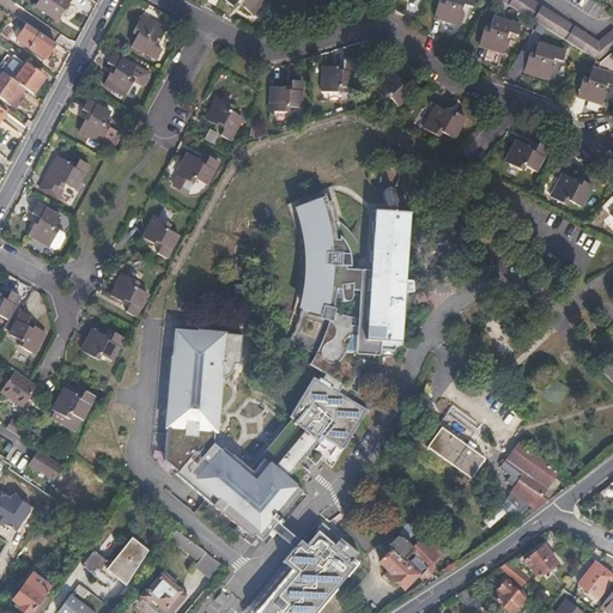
[(56,20),(68,0),(38,0),(36,6),(56,20)]
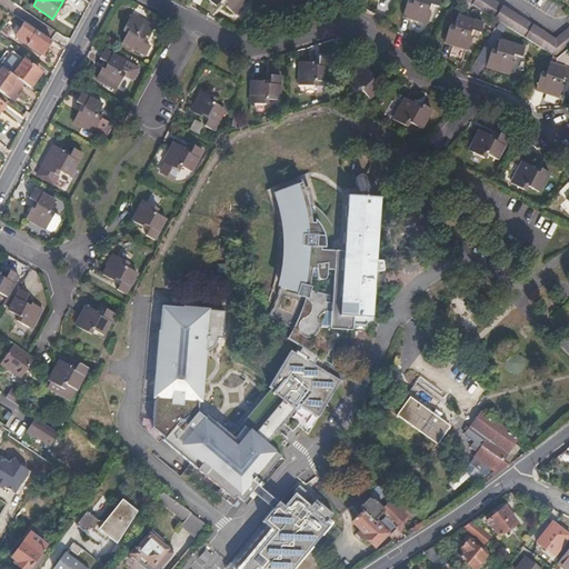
[(240,17),(249,0),(217,0),(212,9),(220,13),(225,6),(230,9),(232,10),(231,12),(240,17)]
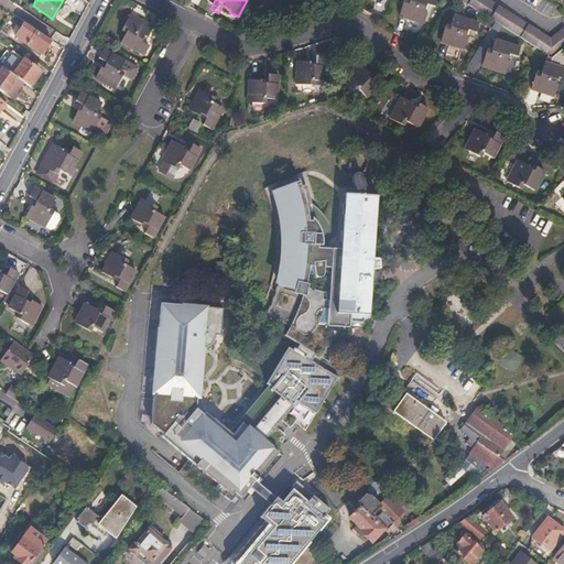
[(424,10),(426,2),(435,6),(436,0),(402,0),(399,12),(423,22),(427,11),(424,10)]
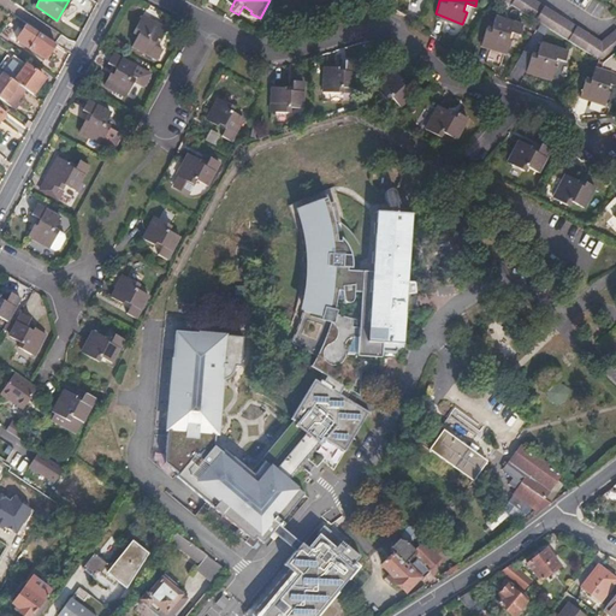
[(503,0),(519,9),(598,59),(602,61),(603,60),(604,61),(615,53),(615,33),(603,42),(535,0),(503,0)]
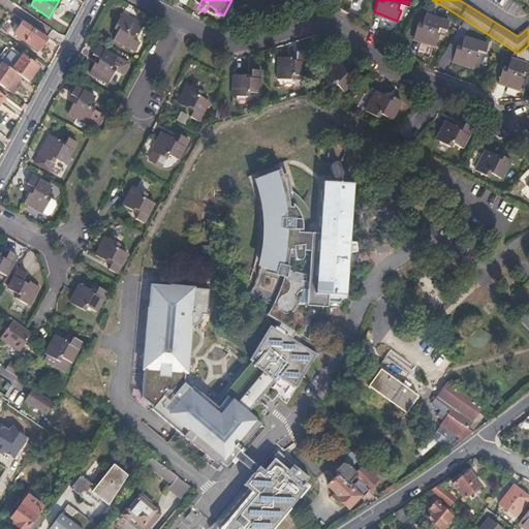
[(435,34),(437,28),(445,31),(449,22),(426,12),(422,24),(418,23),(413,37),(434,45),(438,35),(435,34)]
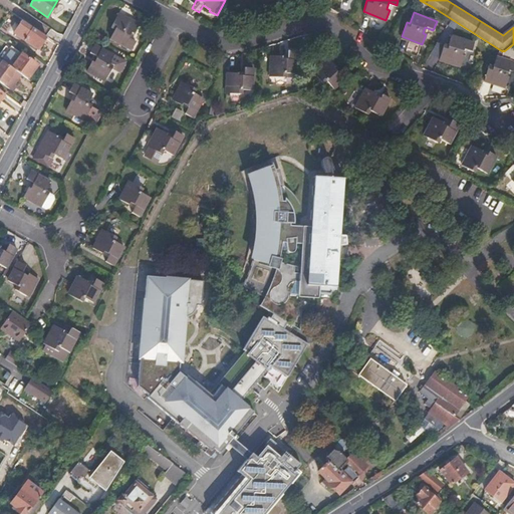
[(130,38),(133,32),(135,33),(140,24),(119,13),(111,27),(115,29),(110,39),(133,50),(137,42),(130,38)]
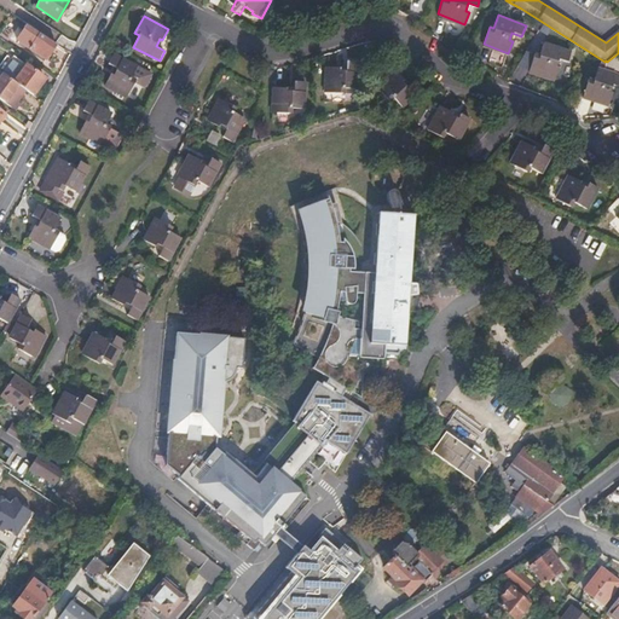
[(50,55),(56,44),(25,24),(15,40),(44,59),(47,53),(50,55)]
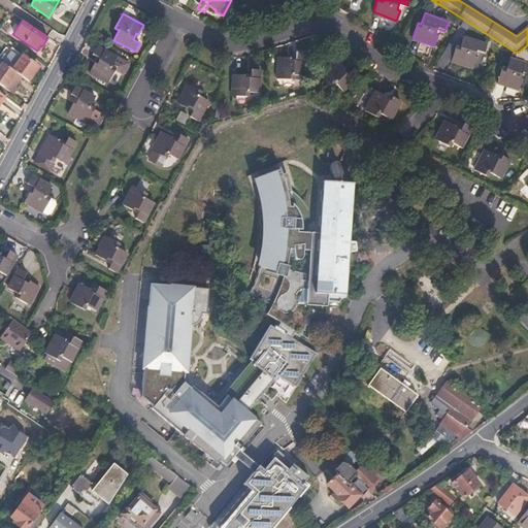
[(473,56),(475,51),(484,53),(487,44),(464,36),(460,47),(457,45),(451,61),(471,68),(475,57),(473,56)]
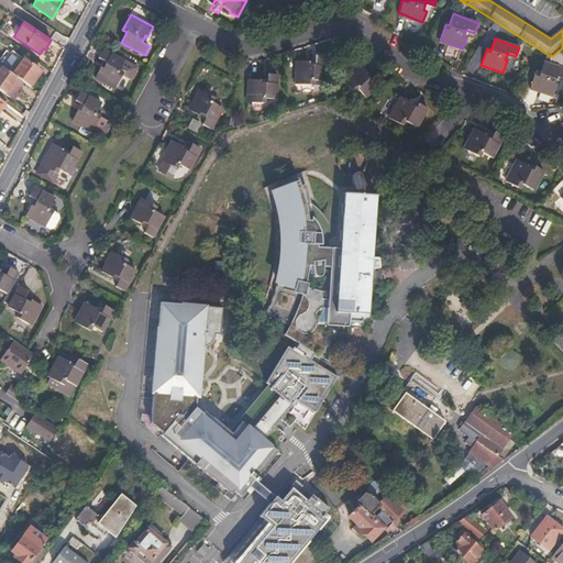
[(555,83),(558,75),(562,77),(562,48),(552,56),(550,62),(548,61),(542,74),(538,72),(532,87),(553,95),(558,84),(555,83)]
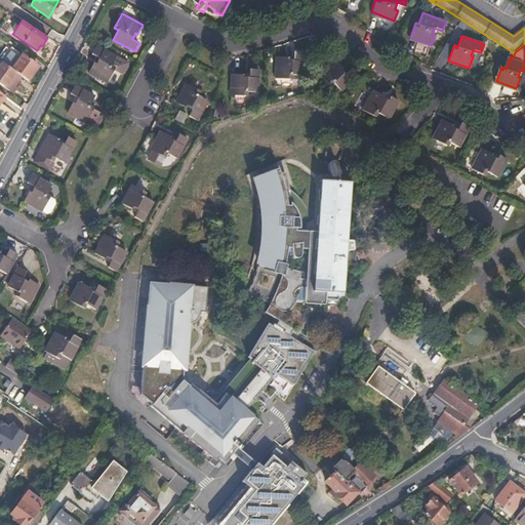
[(122,75),(128,63),(97,47),(93,55),(99,58),(98,63),(96,66),(93,64),(88,74),(108,83),(114,71),(122,75)]
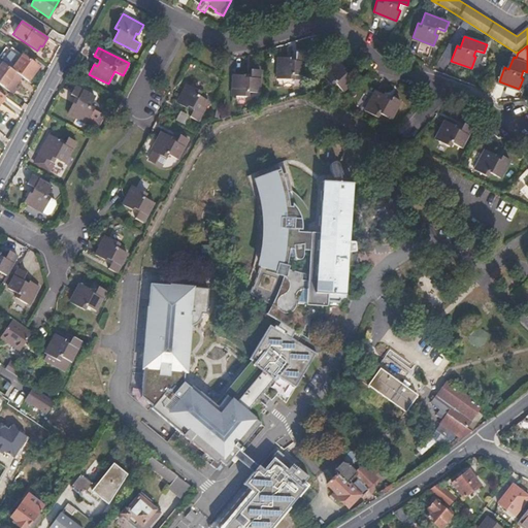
[(15,51),(13,54),(10,52),(3,62),(23,76),(28,80),(33,73),(32,72),(36,66),(15,51)]
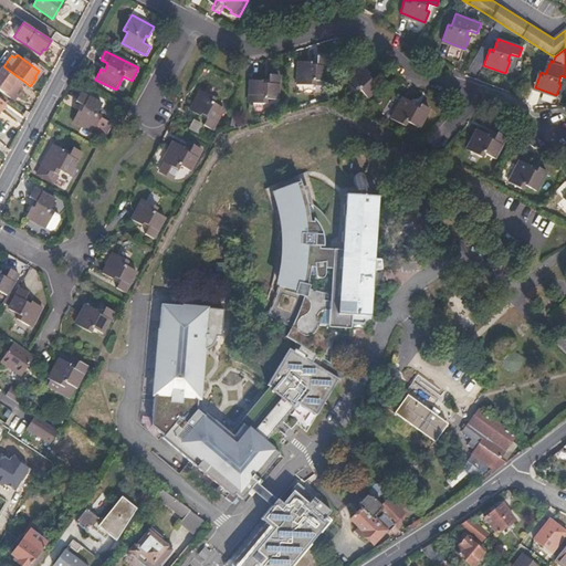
[(328,81),(328,66),(329,58),(318,56),(318,66),(312,65),(312,63),(300,62),(299,85),(316,86),(316,82),(326,82),(328,81)]
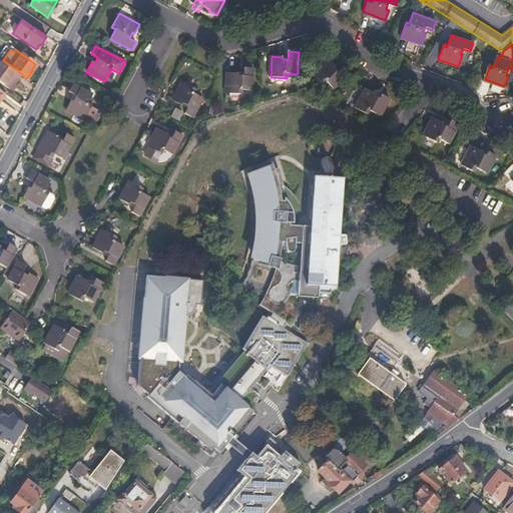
[(337,74),(333,69),(335,67),(327,59),(313,72),(325,85),(328,82),(334,89),(350,75),(343,68),(337,74)]
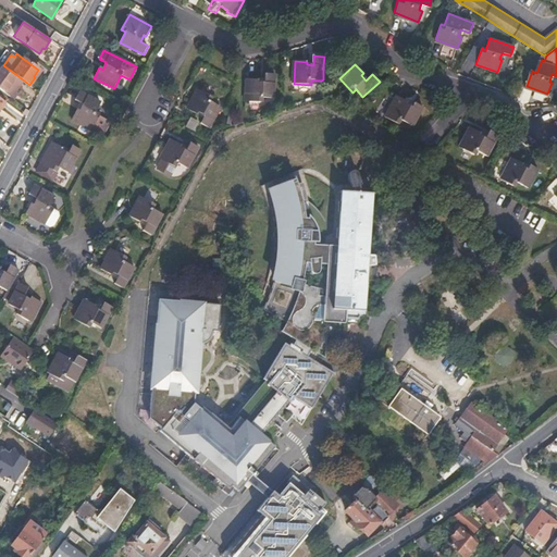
[(0,88),(12,97),(24,81),(3,65),(0,70),(0,88)]
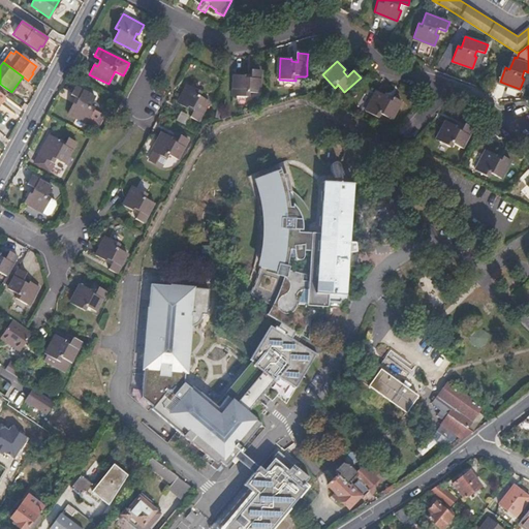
[(260,94),(261,70),(253,70),(252,79),(246,78),(246,75),(236,75),(234,97),(249,97),(250,93),(260,94)]
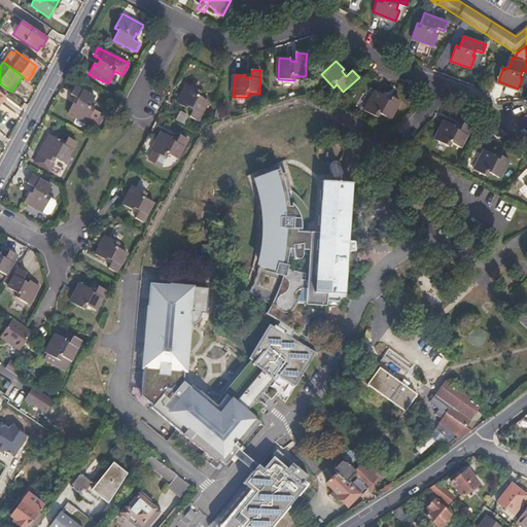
[(208,101),(199,96),(201,92),(186,84),(177,102),(186,108),(187,106),(194,108),(189,116),(197,120),(208,101)]
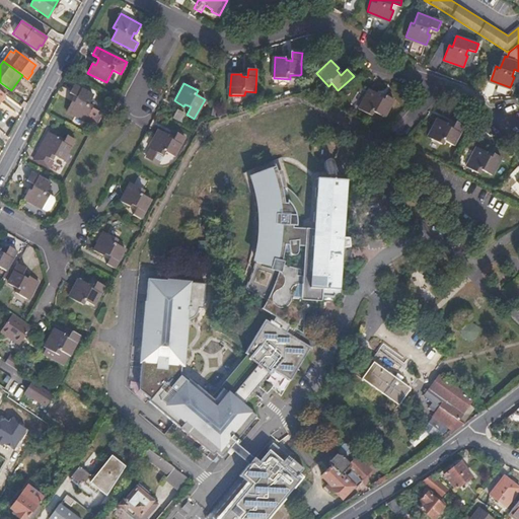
[(88,105),(93,95),(74,86),(70,94),(77,98),(74,103),(72,101),(66,113),(85,122),(92,125),(96,123),(101,114),(92,109),(92,108),(88,105)]
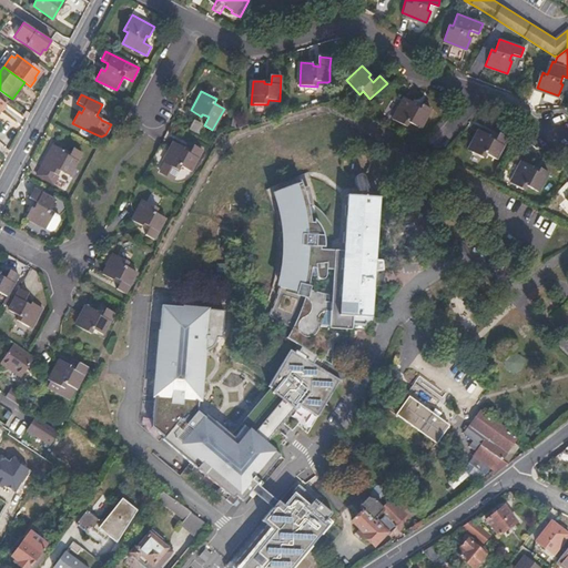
[(423,130),(432,110),(423,105),(421,110),(414,107),(416,104),(406,99),(394,121),(406,128),(409,123),(423,130)]
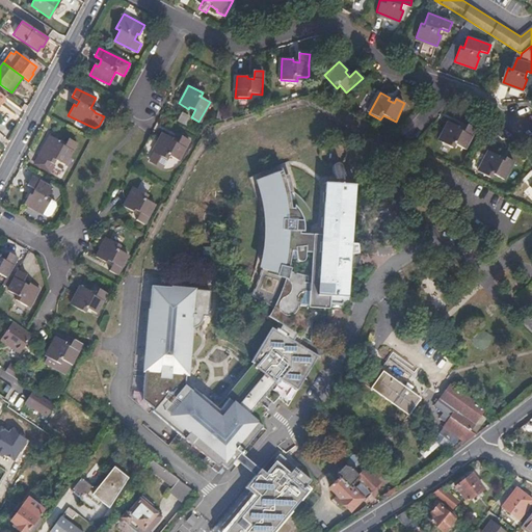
[(466,151),(476,130),(468,126),(463,133),(459,131),(460,128),(449,123),(439,142),(454,150),(456,145),(466,151)]
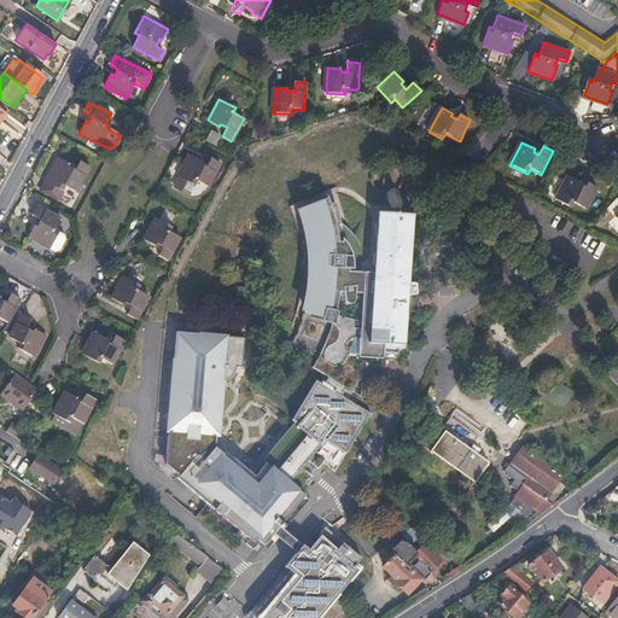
[(209,185),(221,162),(211,157),(207,165),(199,162),(200,159),(190,155),(179,175),(181,176),(176,186),(191,194),(198,180),(209,185)]
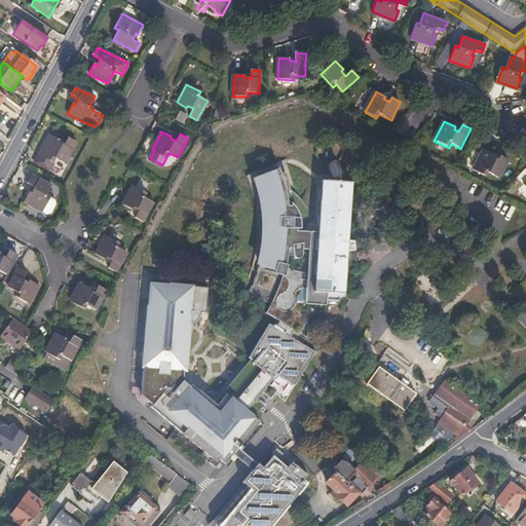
[(49,135),(38,155),(34,163),(50,172),(53,164),(53,162),(55,159),(64,164),(76,142),(68,138),(64,145),(61,144),(59,143),(60,140),(49,135)]
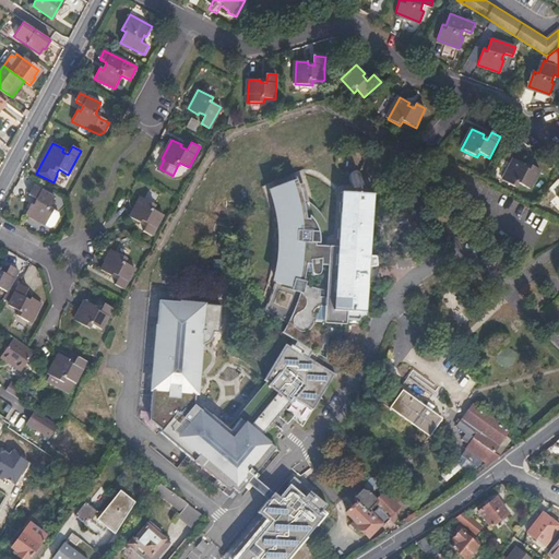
[(528,188),(538,170),(531,166),(528,170),(522,167),(523,165),(512,159),(501,181),(514,188),(516,182),(528,188)]
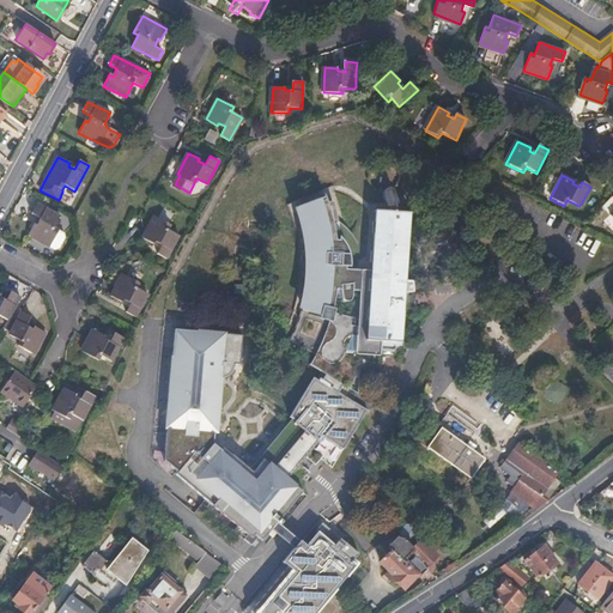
[(356,350),(381,352),(381,349),(394,350),(395,338),(399,339),(402,290),(412,290),(413,280),(405,279),(410,212),(376,208),(375,219),(376,219),(376,231),(374,231),(372,249),(374,249),(374,260),(371,260),(371,268),(347,266),(347,263),(351,263),(351,254),(347,247),(340,234),(339,238),(338,238),(337,238),(333,216),(326,194),(291,204),(295,214),(297,224),(299,237),(302,258),(302,269),(299,291),(297,305),(292,321),(290,328),(285,337),(310,350),(305,360),(311,363),(310,364),(323,372),(319,380),(314,377),(290,417),(293,419),(254,472),(231,454),(229,456),(214,444),(214,432),(217,432),(222,378),(226,377),(232,371),(234,368),(235,364),(236,358),(241,358),(243,335),(202,332),(202,338),(198,337),(198,332),(175,329),(167,428),(168,429),(164,461),(193,485),(192,487),(248,535),(244,540),(252,545),(259,538),(262,541),(272,530),(285,541),(293,548),(283,562),(284,564),(243,612),(316,612),(358,564),(353,560),(359,554),(338,536),(331,544),(319,534),(308,546),(301,540),(301,541),(291,534),(281,525),(284,521),(281,519),(303,492),(287,478),(317,442),(320,443),(325,437),(344,449),(368,410),(339,393),(344,384),(351,389),(359,369),(360,354),(356,353),(356,350)]
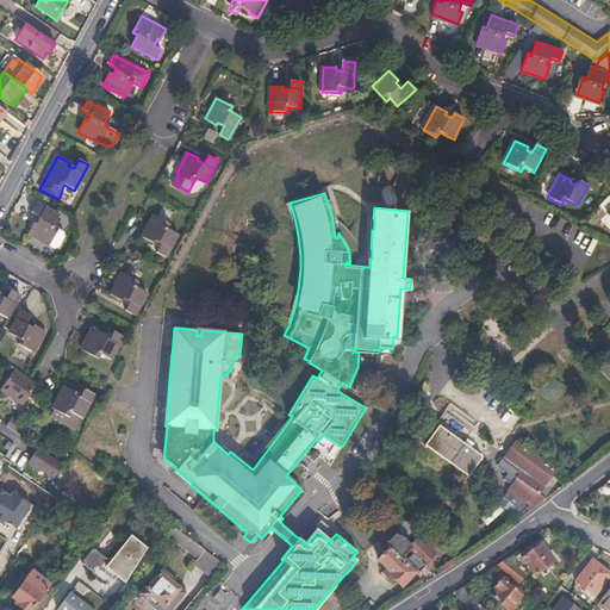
[(609,197),(609,195),(598,206),(607,213),(608,215),(609,216),(609,197)]
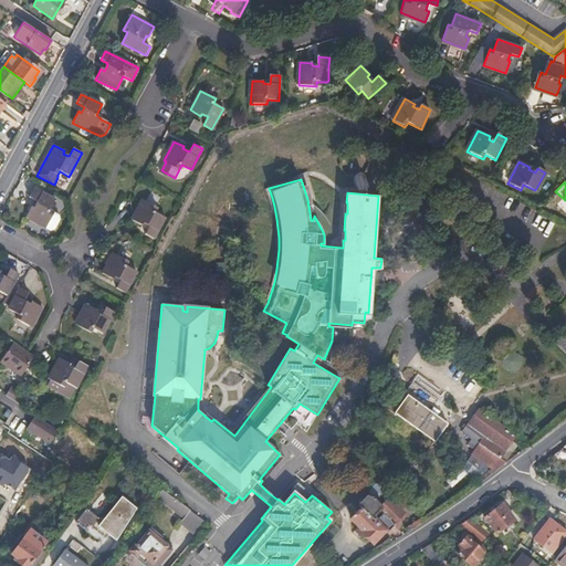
[(59,216),(53,213),(50,211),(54,200),(34,189),(30,198),(37,202),(33,209),(31,207),(25,217),(46,228),(51,230),(55,229),(60,220),(59,216)]
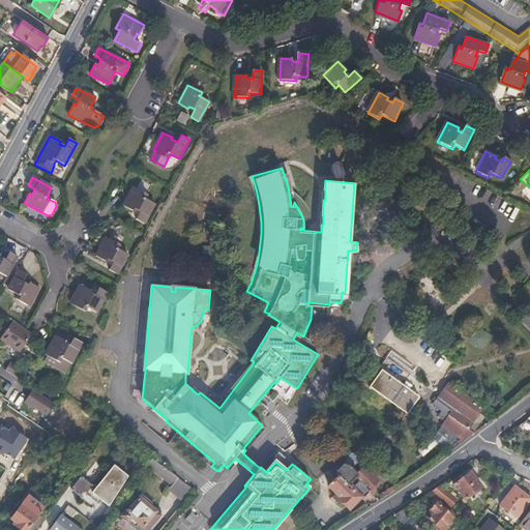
[(155,202),(146,198),(148,193),(134,185),(128,196),(123,205),(133,210),(135,207),(140,210),(136,218),(144,223),(155,202)]
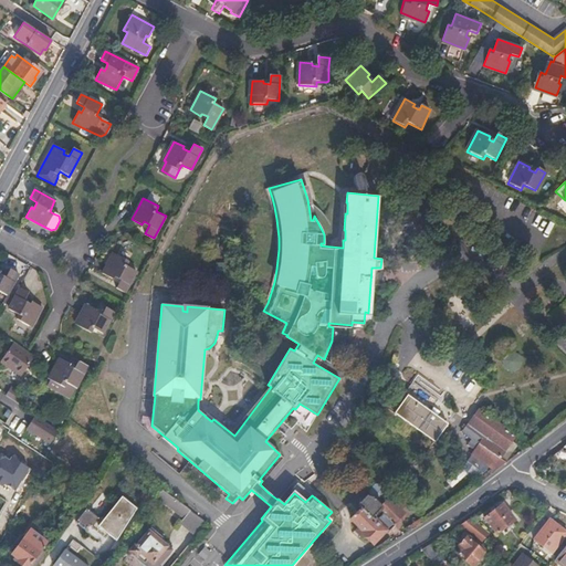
[(238,212),(238,203),(229,202),(228,212),(238,212)]
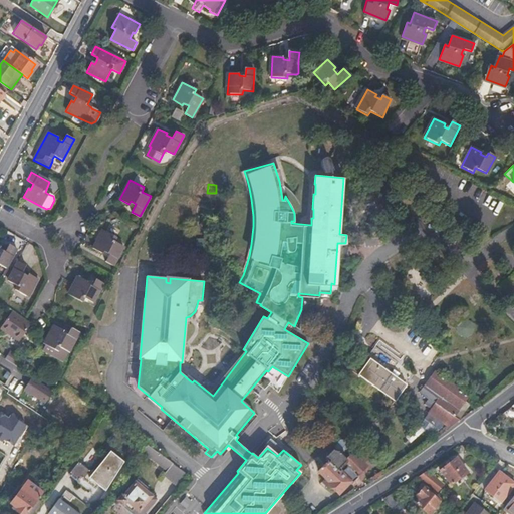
[(123,246),(114,241),(116,237),(102,229),(95,242),(92,248),(101,253),(103,250),(108,253),(105,260),(113,264),(123,246)]
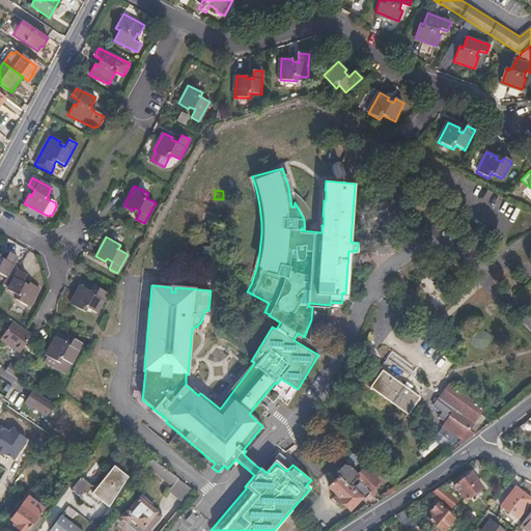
[(0,273),(8,277),(18,257),(9,253),(5,261),(0,258),(0,256),(0,255),(0,273)]
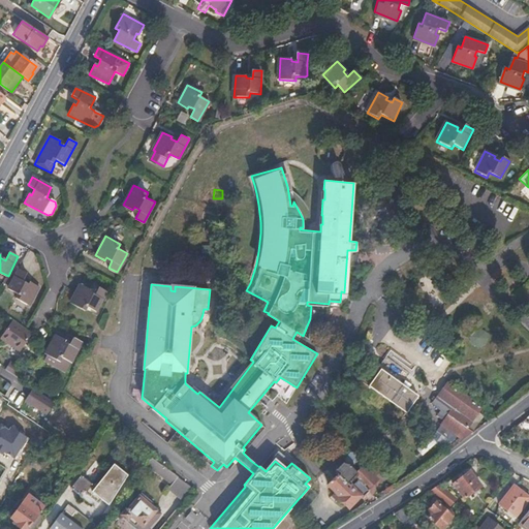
[(31,304),(41,285),(31,280),(30,282),(24,279),(28,273),(19,268),(8,288),(19,294),(18,298),(31,304)]
